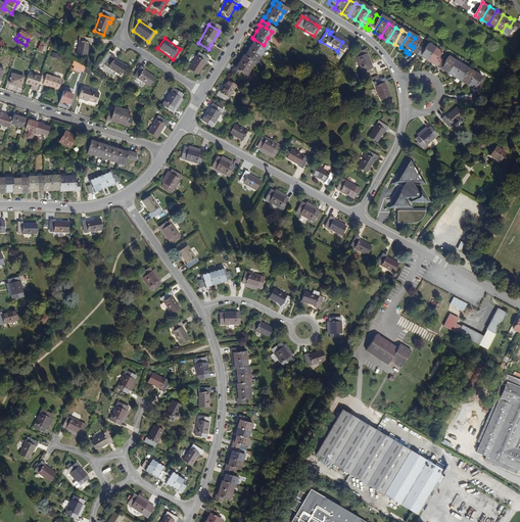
[(253,39),(249,45),(245,52),(241,59),(251,65),(253,66),(257,59),(262,52),(266,46),(264,45),(253,39)]
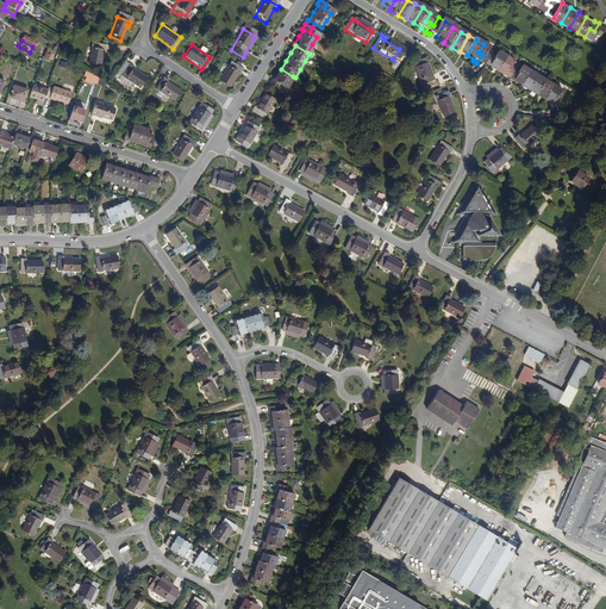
[(102,55),(104,49),(88,48),(85,69),(97,70),(99,54),(102,55)]
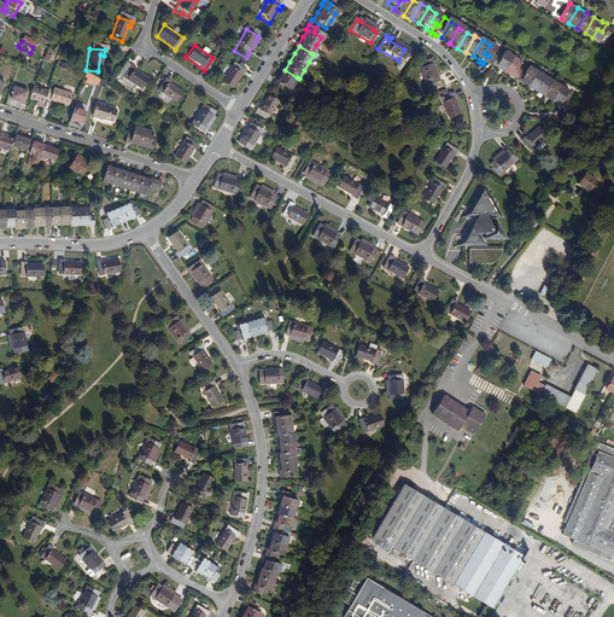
[(489,65),(496,70),(506,54),(497,50),(492,58),(489,56),(483,64),(487,67),(489,65)]
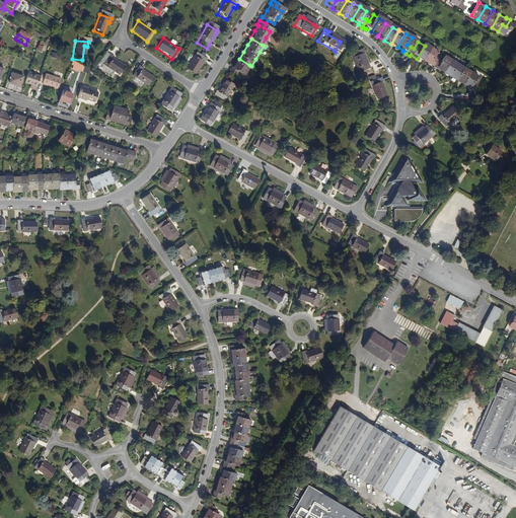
[(41,50),(42,47),(38,45),(34,54),(39,55),(39,54),(42,55),(43,51),(41,50)]
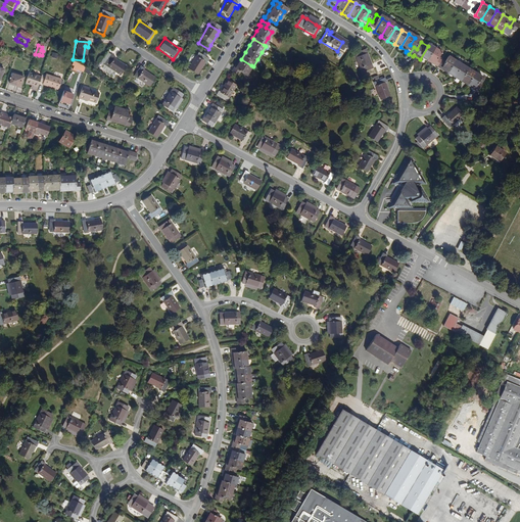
[(430,57),(434,50),(428,46),(420,59),(426,63),(426,64),(429,67),(434,59),(430,57)]
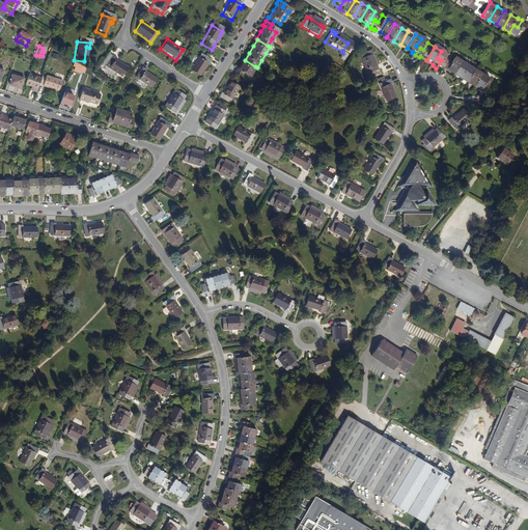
[(369,52),(368,53),(365,49),(356,54),(367,73),(377,66),(374,62),(376,61),(369,52)]
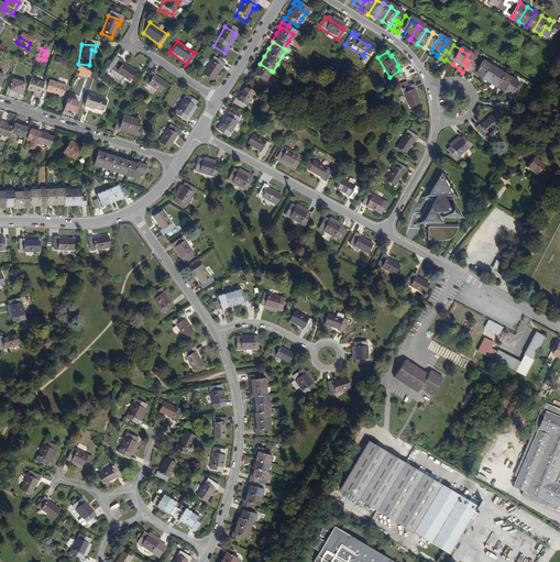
[(221,68),(223,64),(212,57),(201,75),(210,80),(219,67),(221,68)]
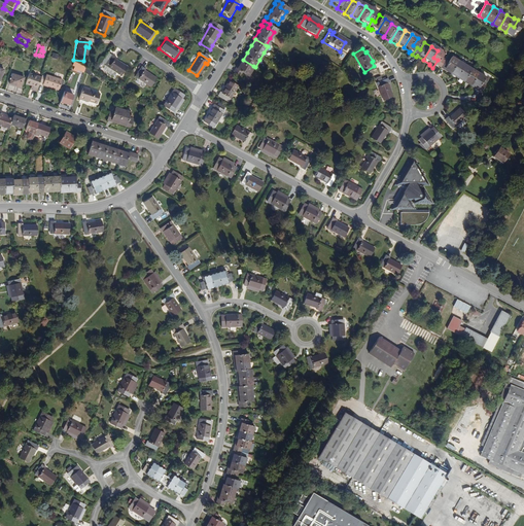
[(444,74),(444,73),(452,59),(446,56),(442,63),(438,60),(432,68),(444,74)]
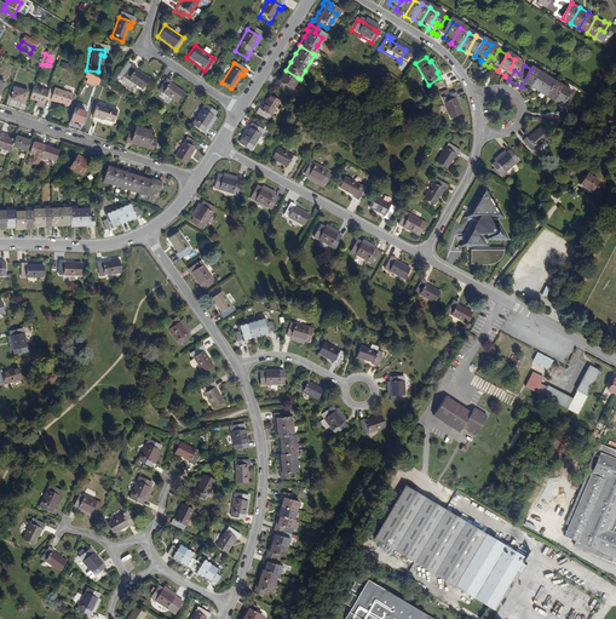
[(285,69),(280,78),(275,85),(274,85),(271,89),(278,93),(281,90),(288,93),(293,86),(298,78),(286,70),(285,69)]
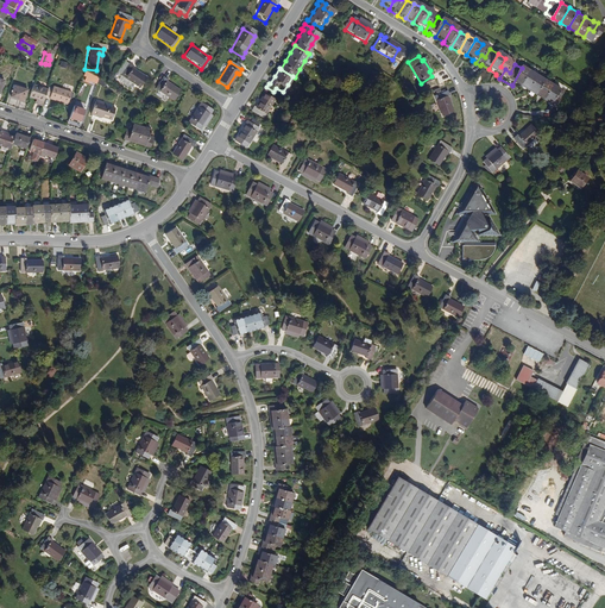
[(522,68),(512,85),(521,89),(530,74),(522,68)]
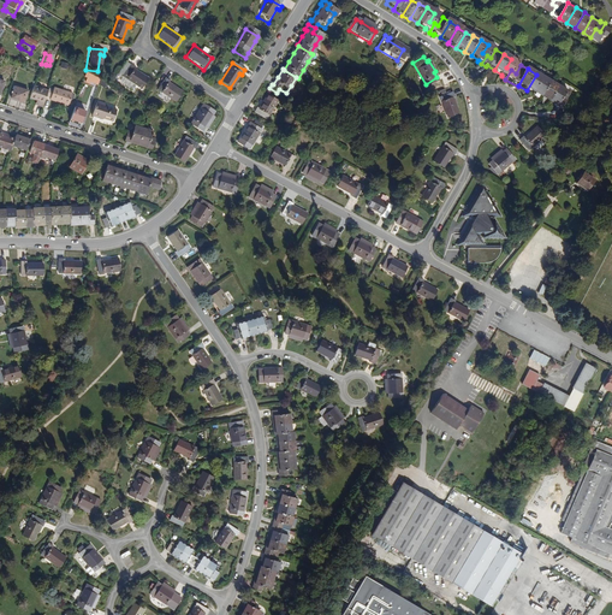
[(134,77),(135,74),(130,71),(122,84),(141,96),(148,87),(134,77)]
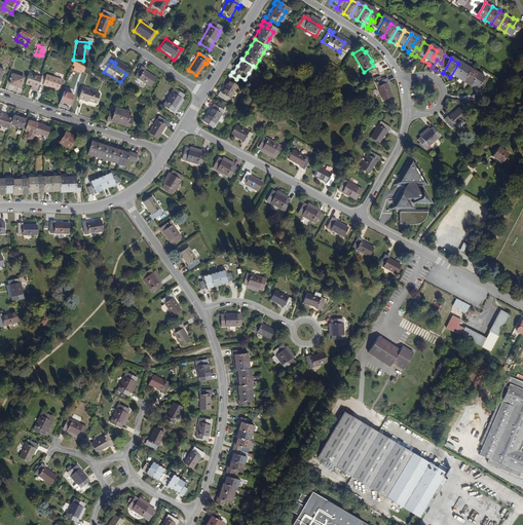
[(450,77),(457,81),(465,67),(458,64),(450,77)]
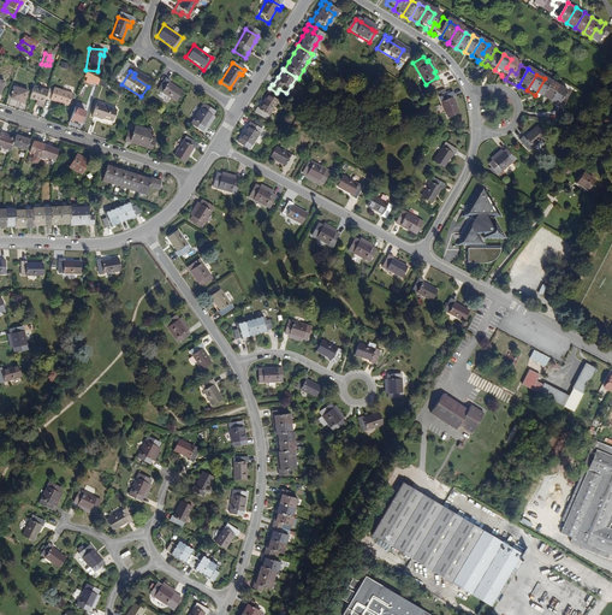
[(542,99),(552,83),(545,78),(535,95),(542,99)]
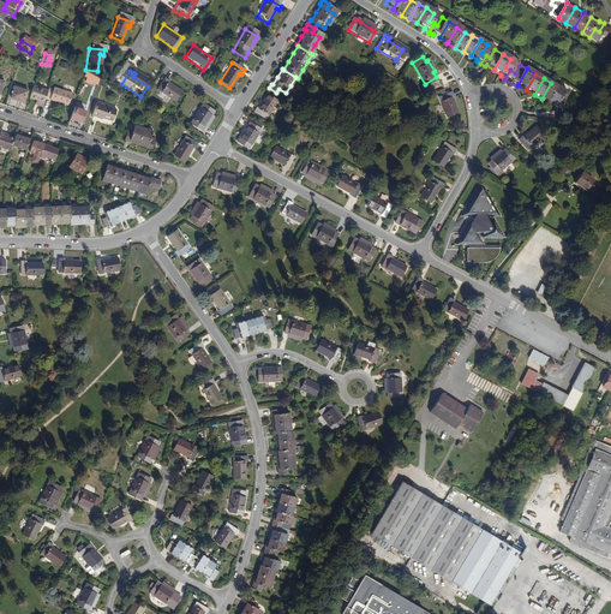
[(96,87),(96,85),(87,79),(85,82),(84,81),(81,85),(84,88),(87,85),(94,90),(96,87)]
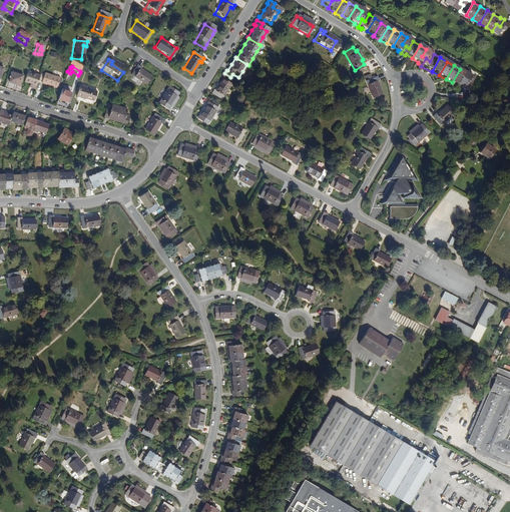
[(462,80),(466,73),(460,69),(452,82),(458,86),(458,87),(462,90),(466,83),(462,80)]
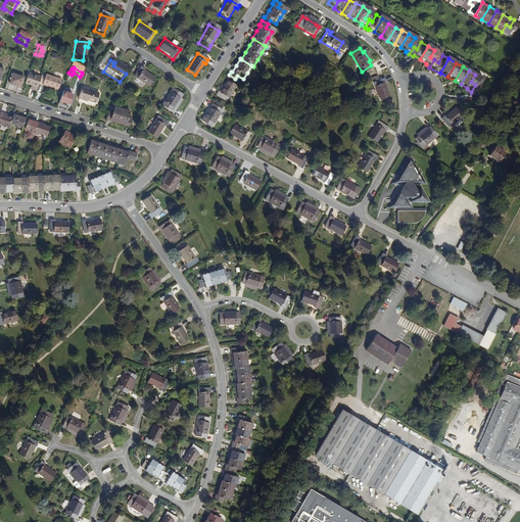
[(142,77),(144,75),(140,72),(133,82),(148,93),(154,84),(142,77)]
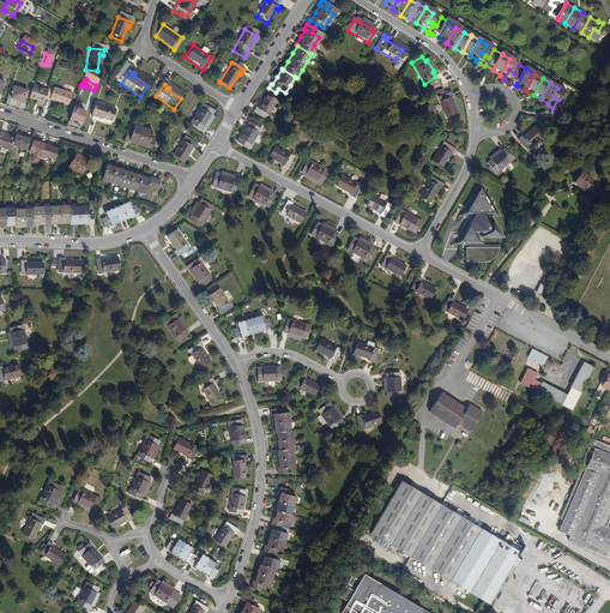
[(23,103),(26,92),(13,88),(10,100),(23,103)]
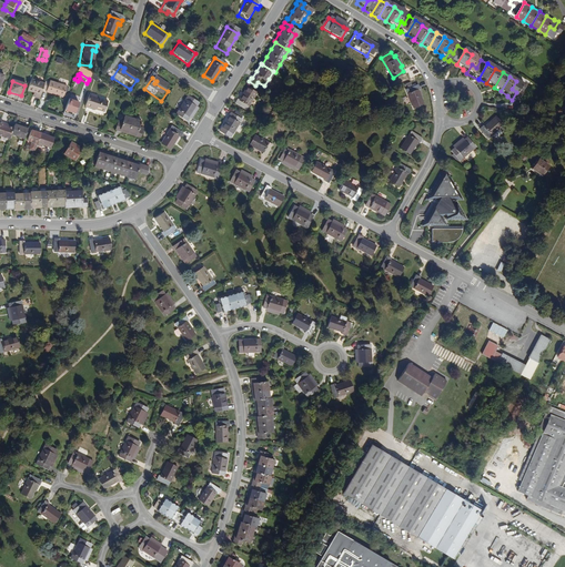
[(37,101),(41,85),(29,82),(26,92),(31,94),(33,94),(32,99),(37,101)]
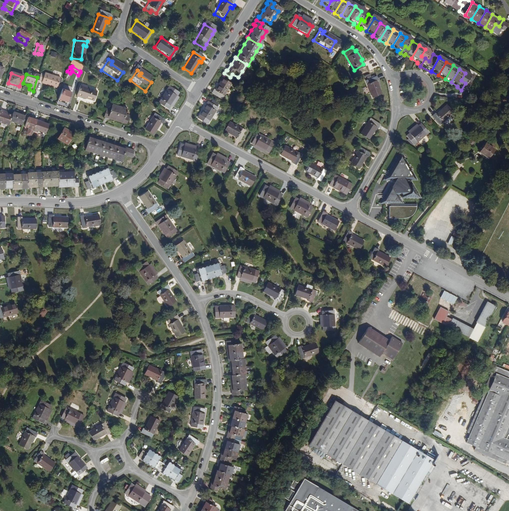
[(43,74),(40,83),(48,86),(51,77),(43,74)]
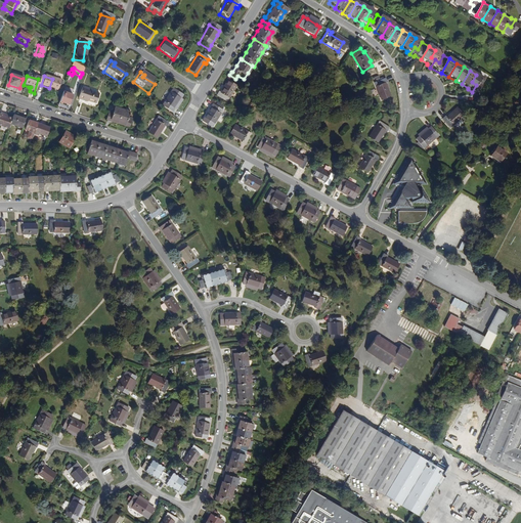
[(381,82),(383,81),(381,76),(370,80),(376,98),(385,95),(381,82)]
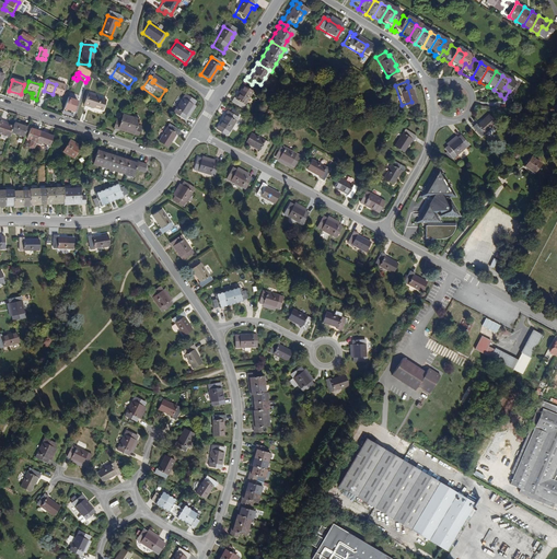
[(64,86),(56,84),(53,94),(60,97),(64,86)]
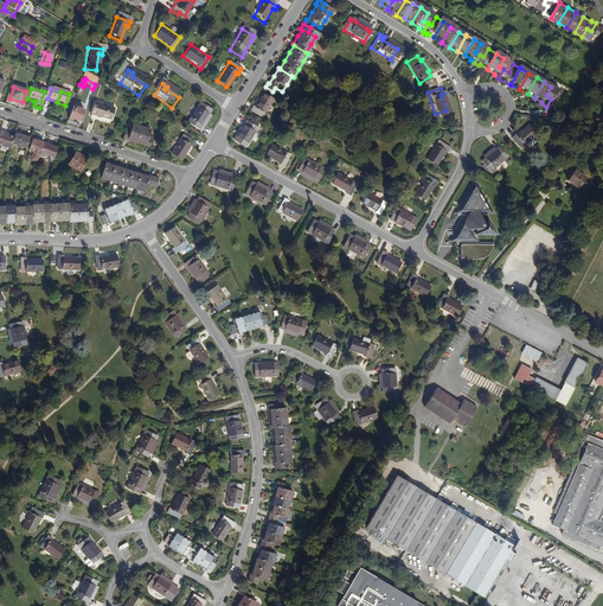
[(109,103),(114,96),(108,94),(103,103),(106,104),(107,102),(109,103)]
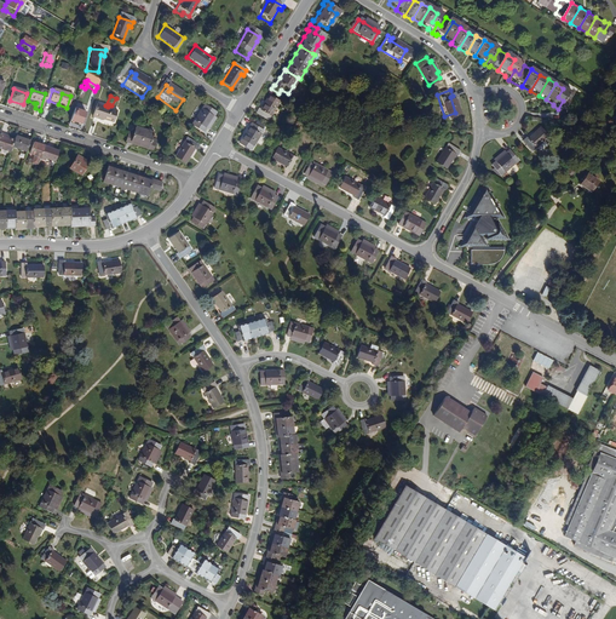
[(268,125),(278,105),(268,99),(259,113),(257,112),(254,116),(268,125)]
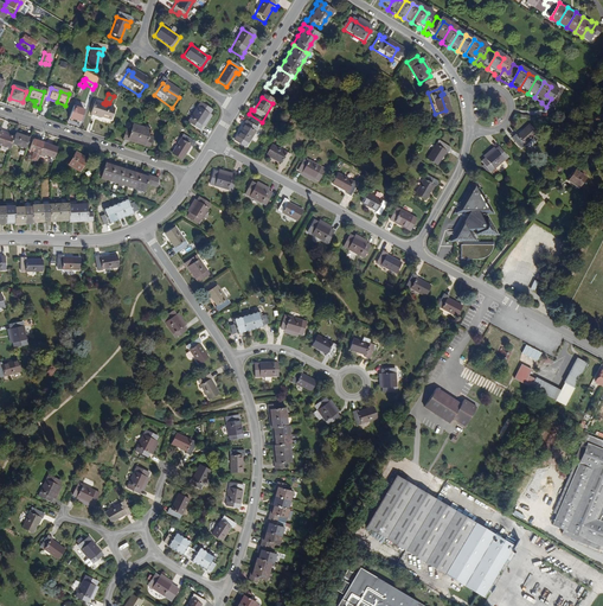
[(100,106),(101,103),(94,101),(89,116),(96,119),(96,116),(110,121),(114,110),(100,106)]
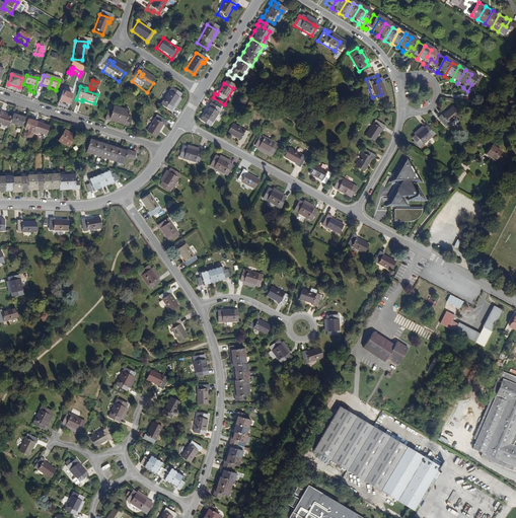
[(179,101),(181,97),(170,91),(160,109),(171,116),(173,112),(173,113),(179,101)]
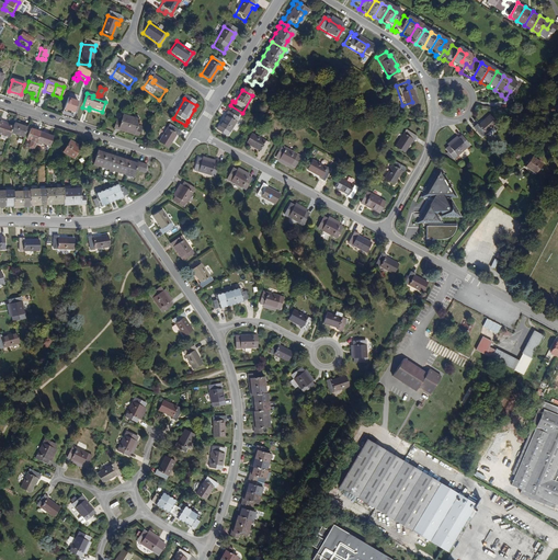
[(72,113),(76,103),(68,100),(65,110),(72,113)]
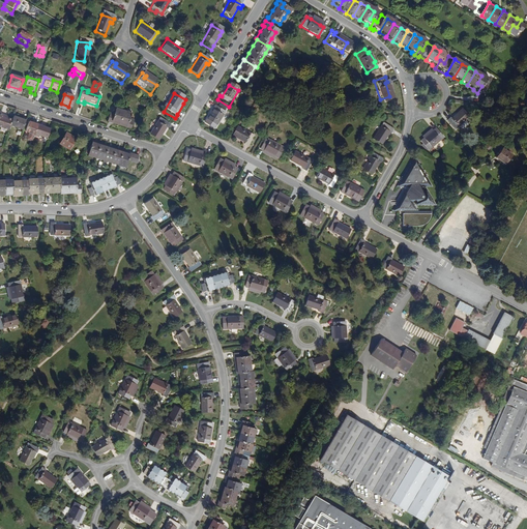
[(215,131),(225,115),(214,109),(212,113),(211,112),(205,122),(206,123),(205,126),(215,131)]
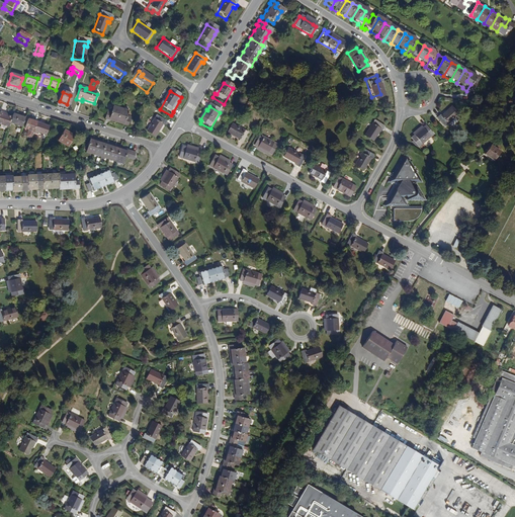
[(440,126),(454,113),(446,106),(436,114),(435,113),(431,116),(440,126)]
